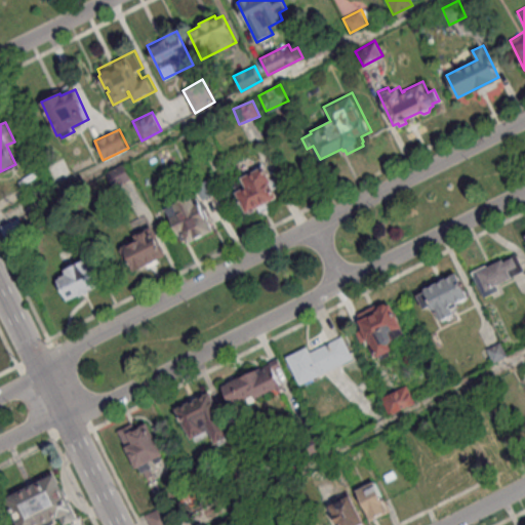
[(105,171),(113,187),(131,177),(124,162),(105,171)]
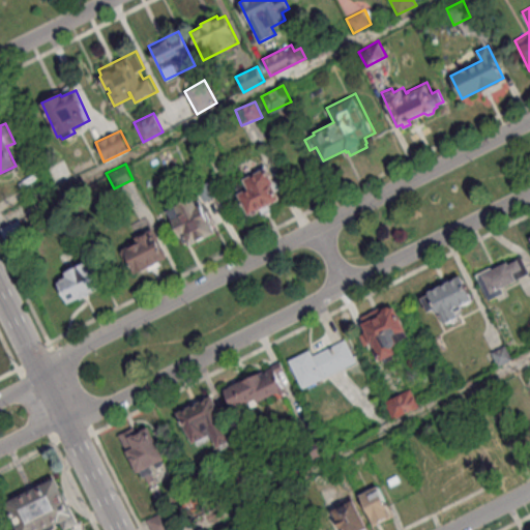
[(237,194),(247,214),(254,215),(261,213),(263,214),(272,210),(269,204),(282,198),(277,189),(284,186),(278,177),(274,179),(267,165),(241,178),(246,188),(237,194)]
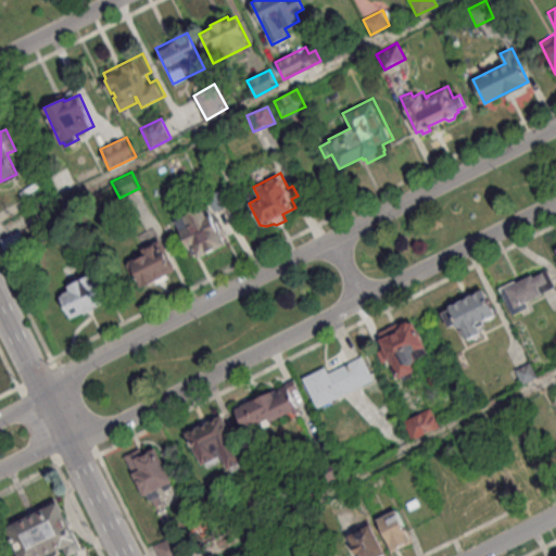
[(174,220),(188,249),(191,248),(196,256),(226,242),(212,211),(228,203),(222,190),(182,210),(186,215),(174,220)]
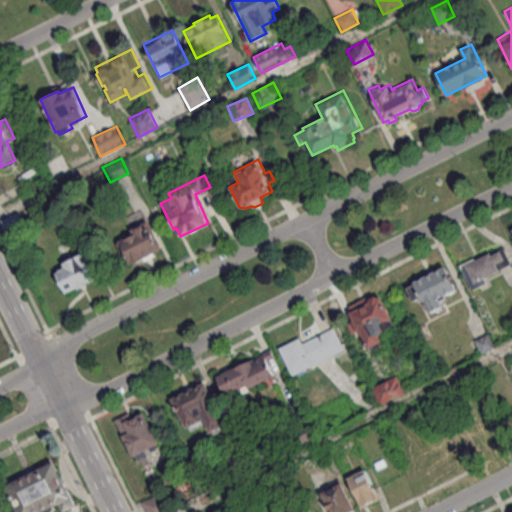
[(117,241),(130,264),(162,247),(148,219),(130,229),(132,233),(117,241)]
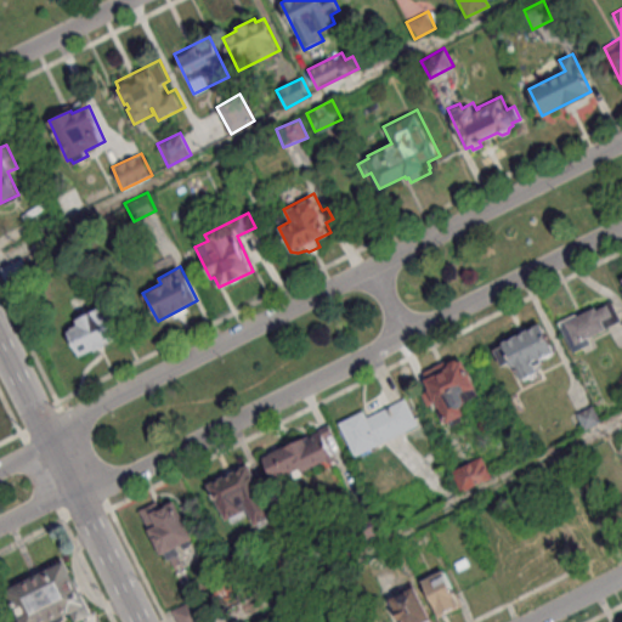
[(571,354),(557,322),(575,312),(576,316),(594,306),(597,310),(609,304),(615,315),(605,320),(610,327),(591,337),(593,343),(571,354)]
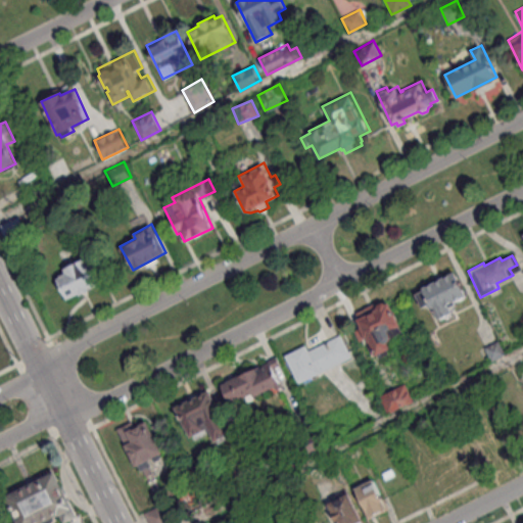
[(54,278),(66,302),(102,284),(93,266),(86,269),(82,259),(63,269),(65,272),(54,278)]
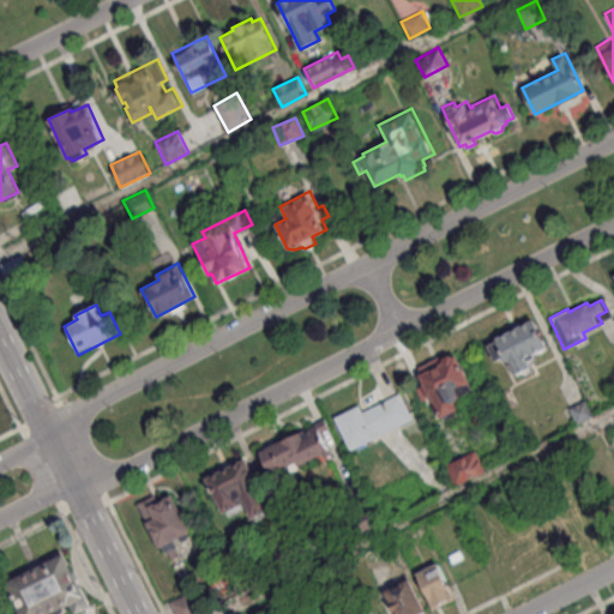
[(487,344),(497,341),(494,336),(534,317),(548,345),(534,353),(536,356),(529,360),(533,367),(515,375),(505,356),(497,361),(487,344)]
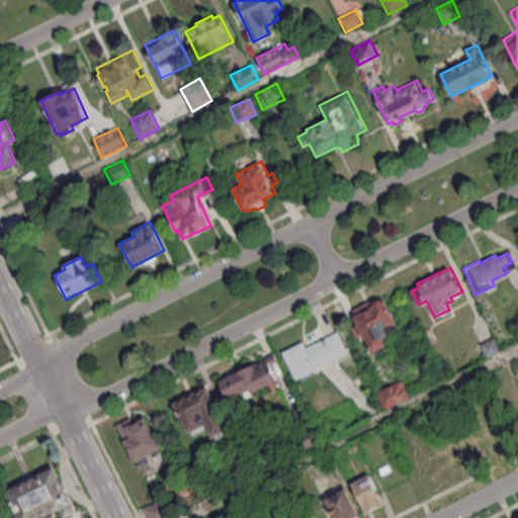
[(353,322),(348,325),(355,338),(362,335),(371,353),(386,345),(384,340),(389,334),(400,329),(385,298),(383,299),(379,299),(374,300),(373,305),(369,307),(367,301),(352,310),(354,314),(350,316),(353,322)]
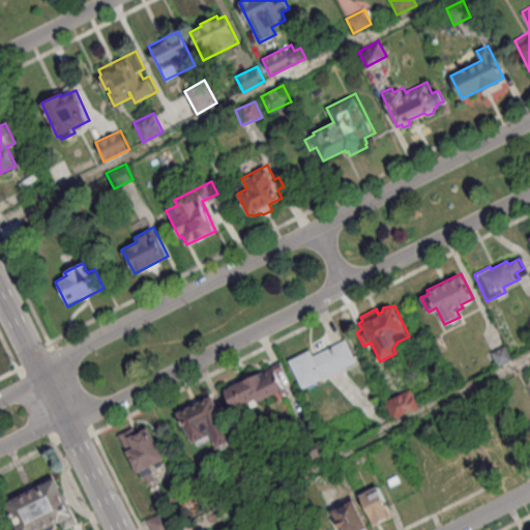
[(287,359),(301,388),(356,361),(346,339),(313,354),(310,348),(287,359)]
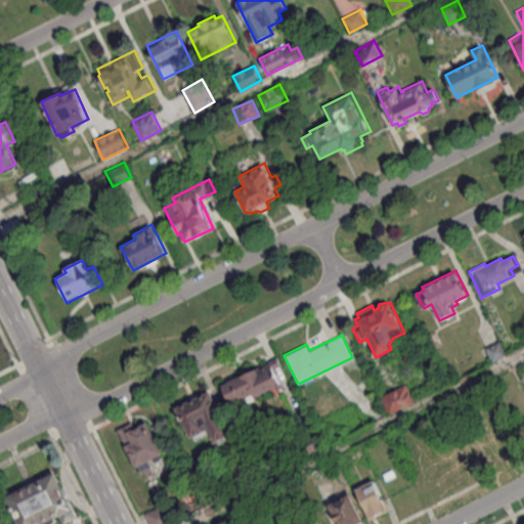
[(484,347),(490,361),(506,354),(499,340),(484,347)]
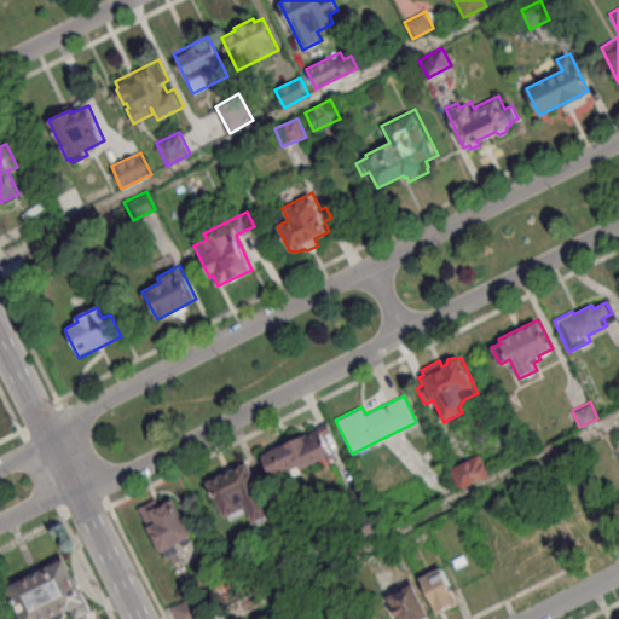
[(259,452),(327,420),(334,433),(325,437),(335,456),(328,460),(327,456),(275,482),(259,452)]
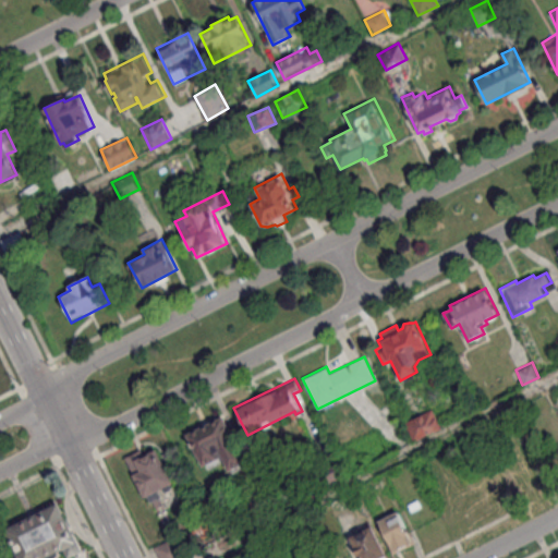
[(403,422),(413,441),(444,426),(434,408),(403,422)]
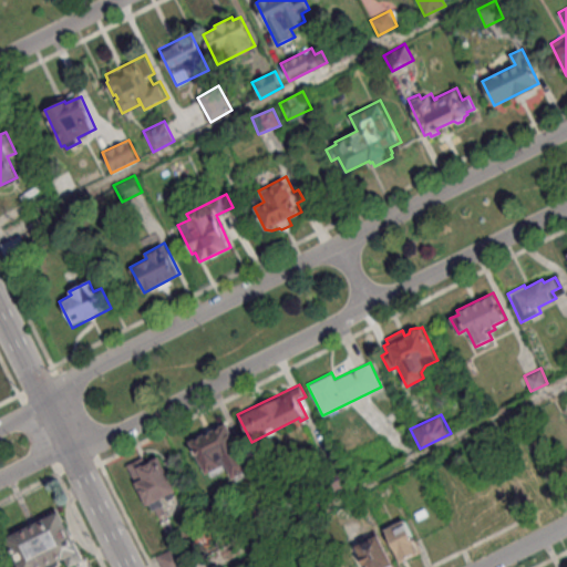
[(188,440),(228,420),(251,468),(234,477),(226,462),(205,473),(188,440)]
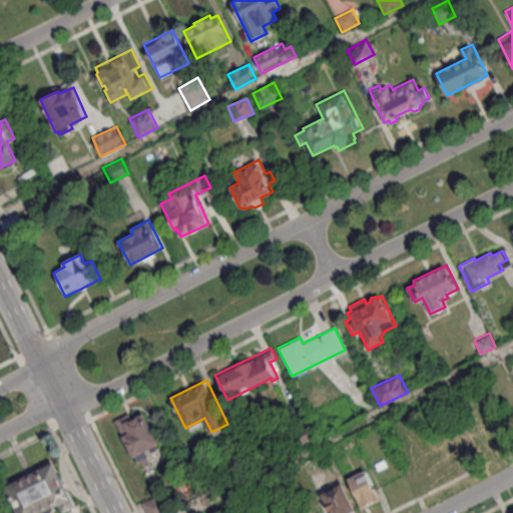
[(112,419),(129,412),(131,416),(145,410),(160,445),(146,451),(149,457),(146,458),(148,463),(141,466),(138,460),(135,462),(133,458),(130,460),(112,419)]
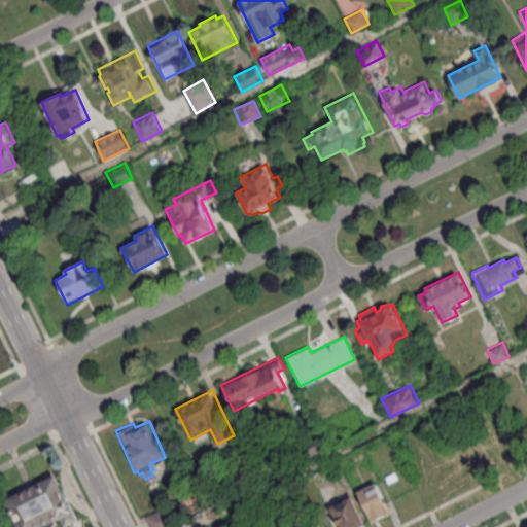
[(396,428),(402,441),(415,434),(409,422),(396,428)]
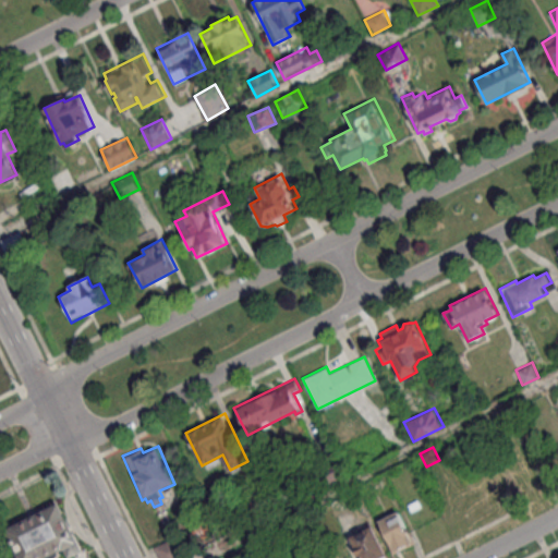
[(317,470),(324,485),(342,476),(335,461),(317,470)]
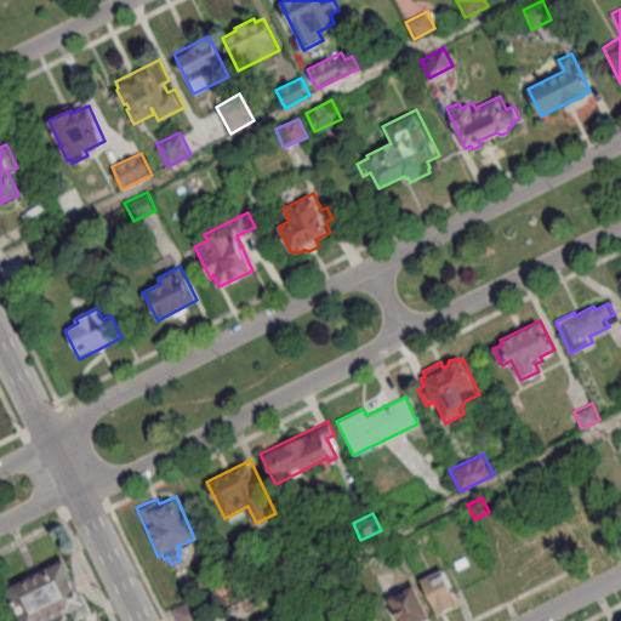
[(24,620),(7,585),(67,556),(95,613),(78,620),(75,620),(70,611),(50,620),(24,620)]
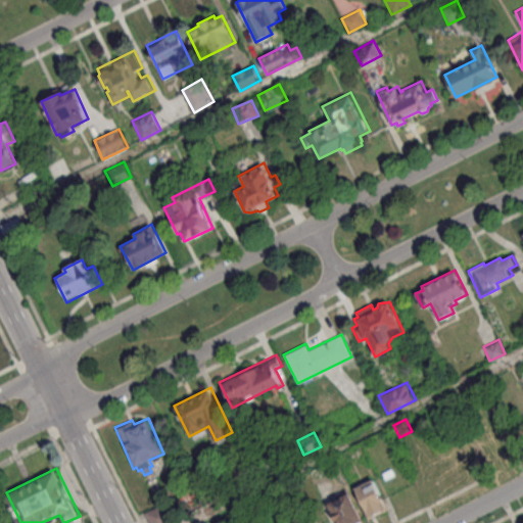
[(353,488),(369,518),(388,509),(374,478),(353,488)]
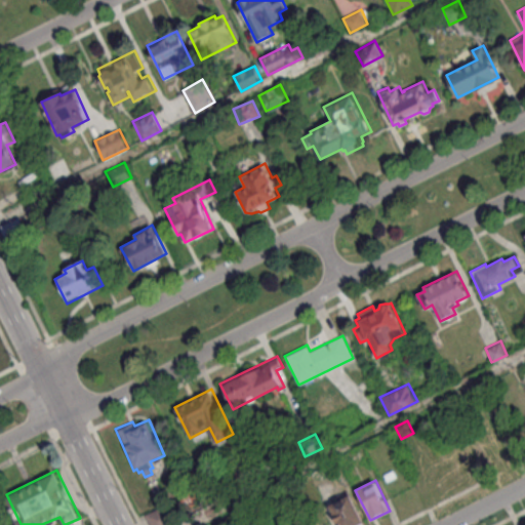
[(328,503),(338,524),(365,524),(350,493),(328,503)]
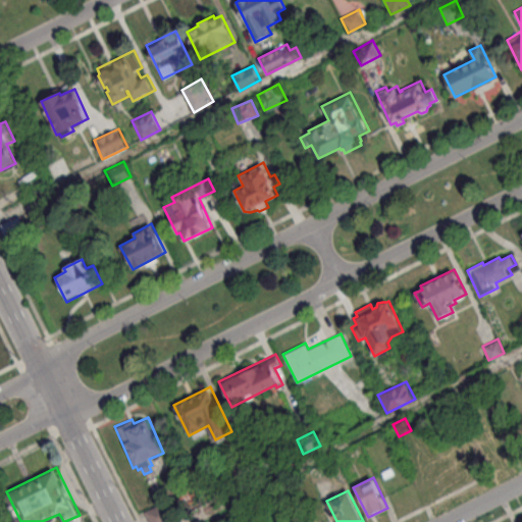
[(148,521),(143,512),(160,503),(169,521),(148,521)]
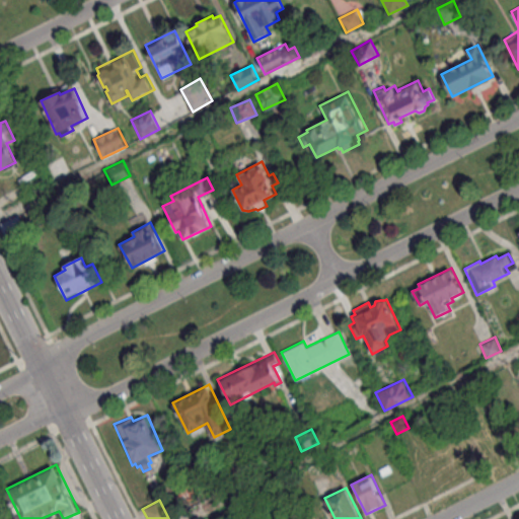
[(298,518),(327,518),(321,507),(298,518)]
